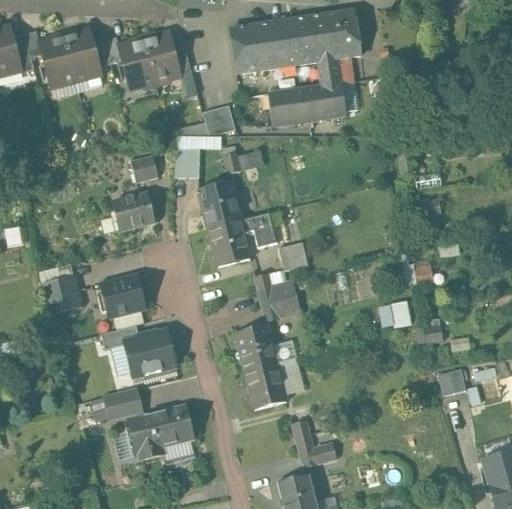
[(354,9),(322,14),(329,59),(336,58),(349,56),(360,54),(354,9)]
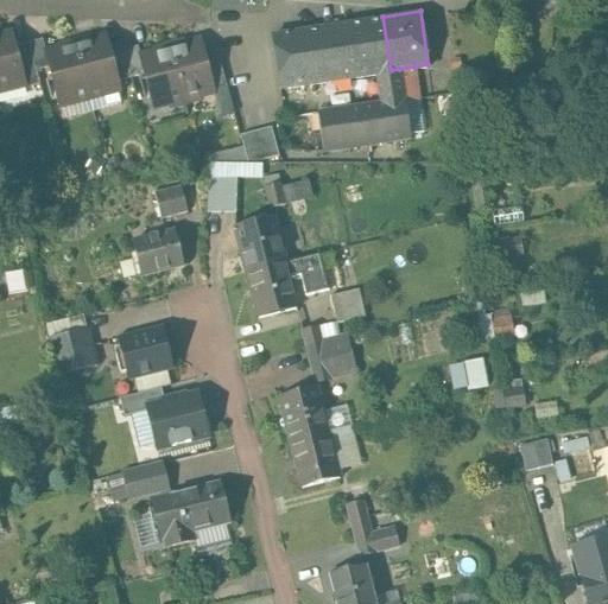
[(382,17),(272,32),(280,87),(377,72),(391,70),(382,17)]
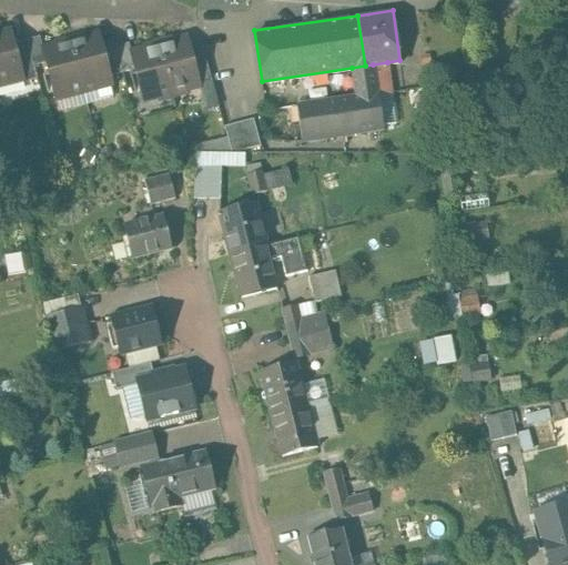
[(11,29),(0,31),(0,82),(8,81),(7,78),(22,74),(23,74),(14,40),(11,29)]
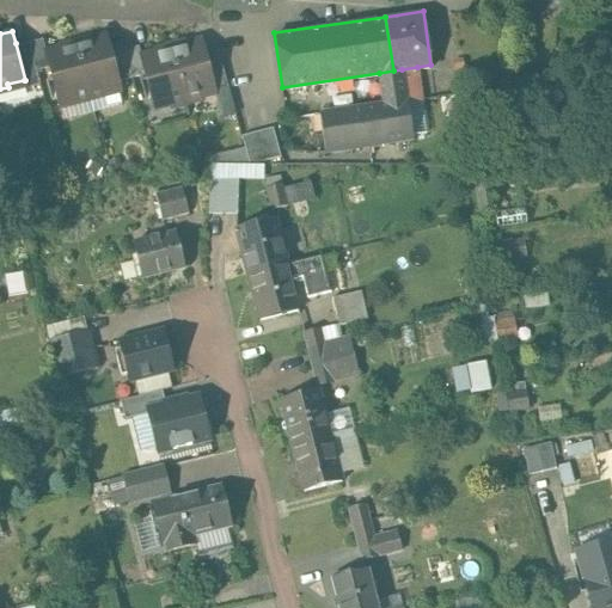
[(43,36),(29,40),(36,68),(37,68),(50,65),(47,51),(43,36)]
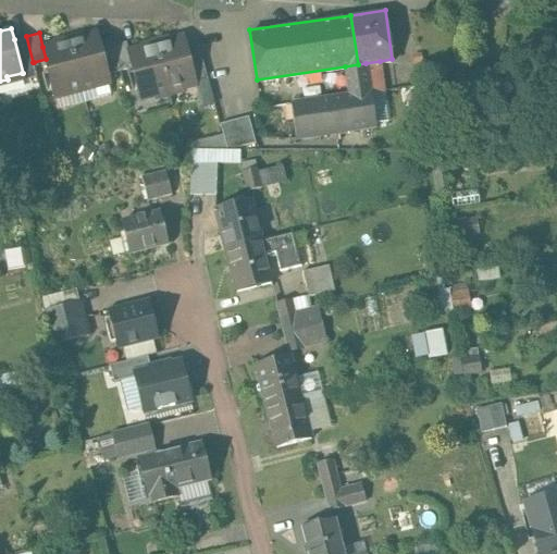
[(97,33),(70,39),(82,86),(109,78),(108,72),(101,47),(97,33)]
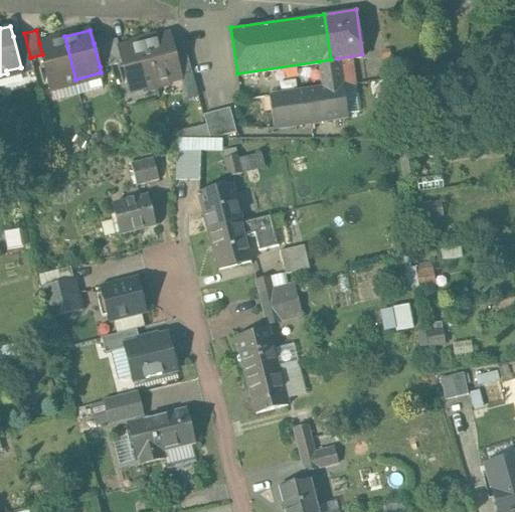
[(24,33),(13,36),(21,67),(20,67),(21,72),(34,68),(31,57),(30,57),(24,33)]
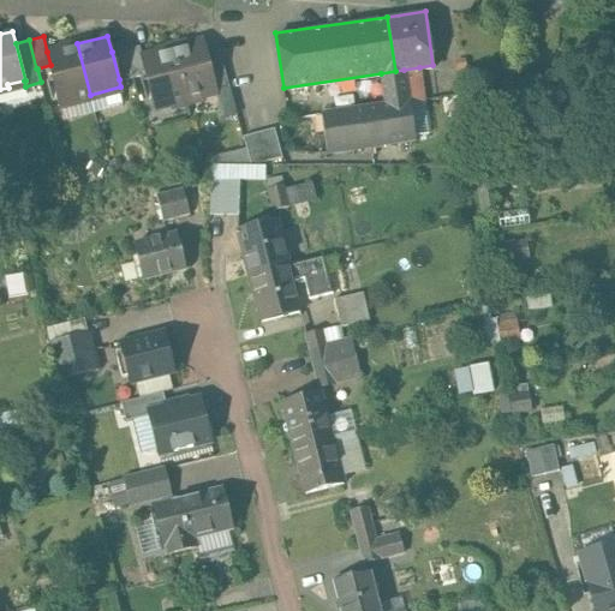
[(203,40),(173,48),(186,99),(199,96),(198,93),(216,89),(206,52),(203,40)]
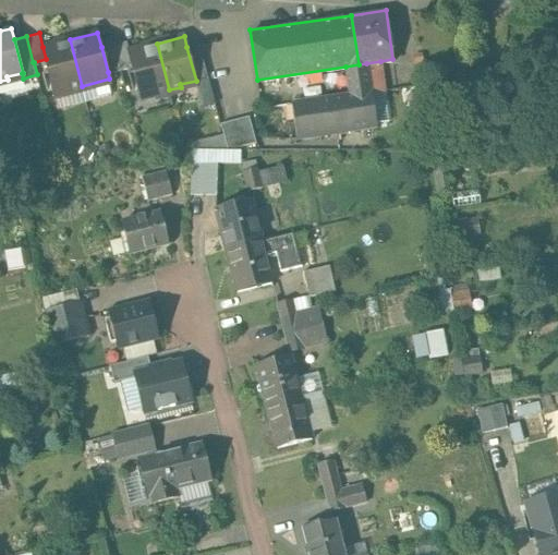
[(43,47),(46,59),(55,93),(82,86),(70,39),(43,47)]
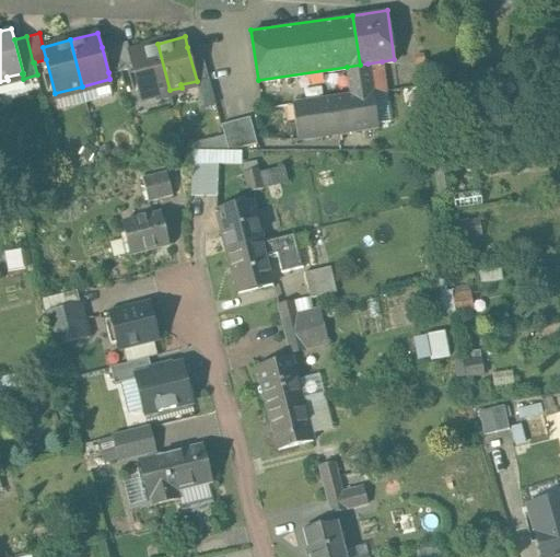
[(127,39),(114,44),(120,69),(133,66),(129,50),(130,50),(127,39)]
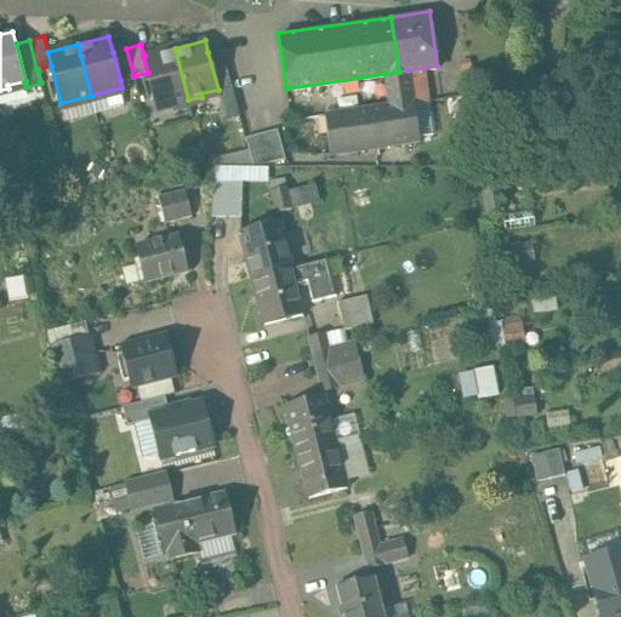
[(208,52),(218,90),(232,86),(222,47),(208,52)]
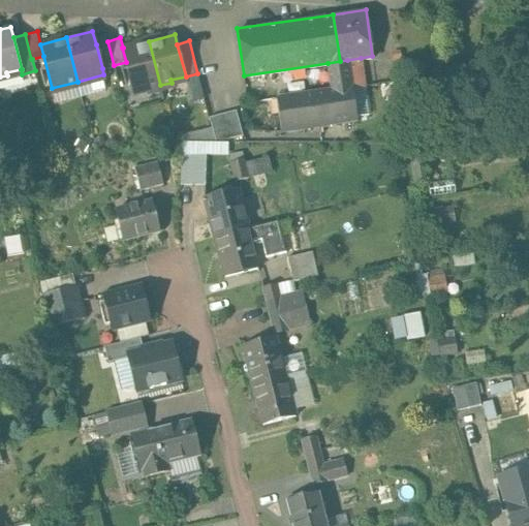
[(107,41),(96,44),(102,68),(114,65),(107,41)]
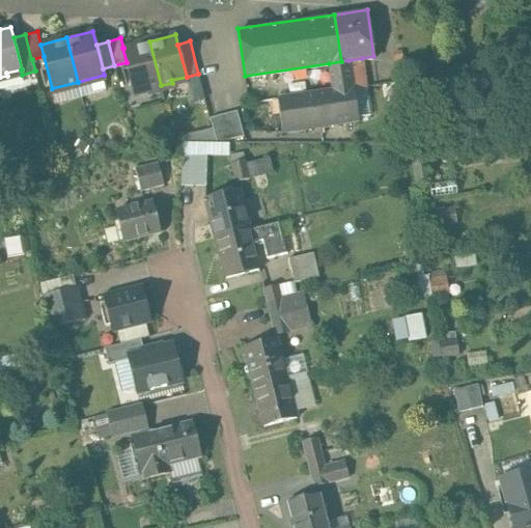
[(123,48),(122,48),(127,62),(134,90),(148,86),(149,88),(161,85),(149,42),(123,48)]
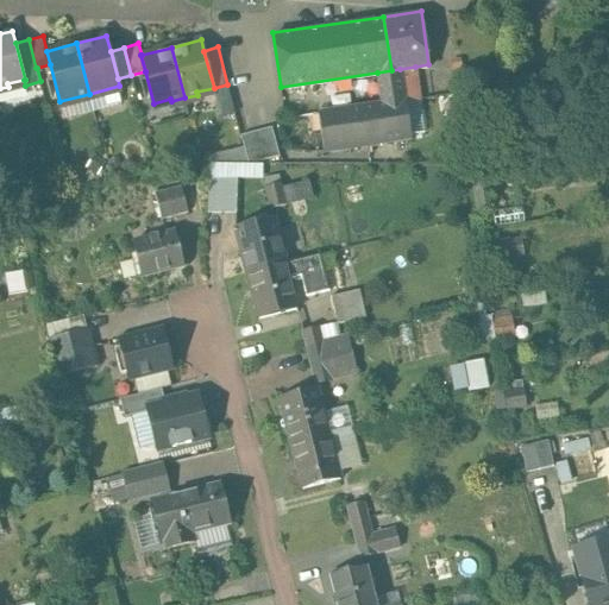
[(415,67),(400,69),(406,98),(420,95),(415,67)]
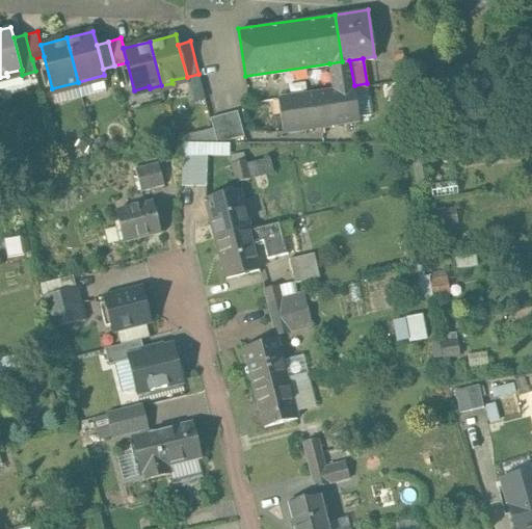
[(334,88),(316,90),(321,125),(360,118),(354,85),(349,60),(342,61),(329,63),(334,88)]
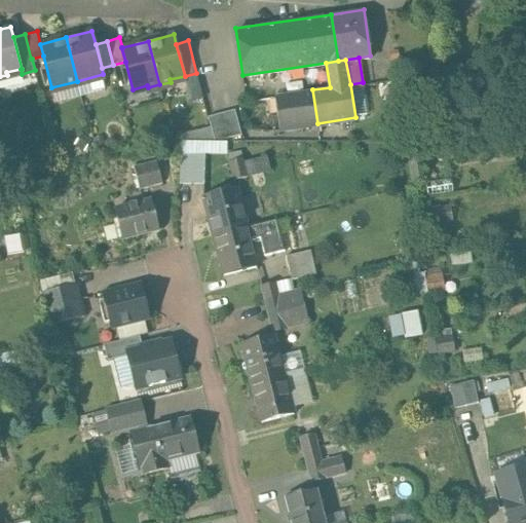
[(196,73),(185,76),(190,99),(202,96),(196,73)]
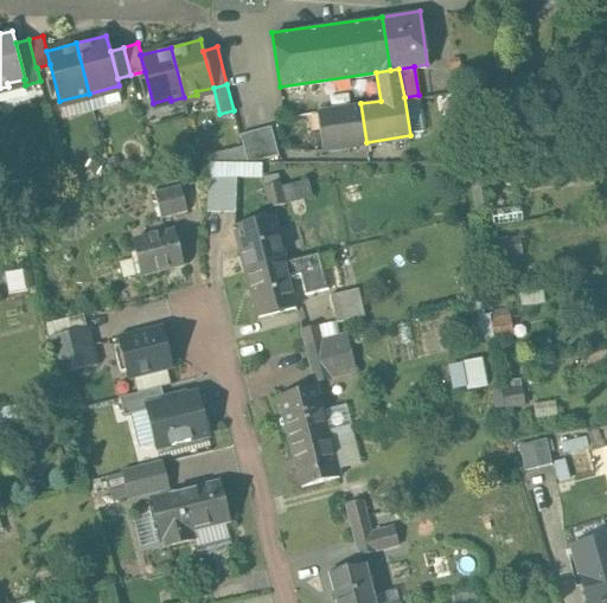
[(360,103),(318,109),(323,148),(366,142),(360,103)]
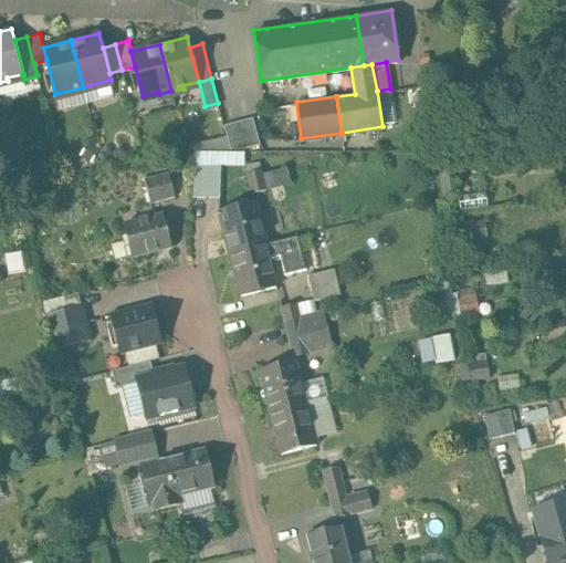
[(222,123),(230,149),(258,143),(251,115),(222,123)]
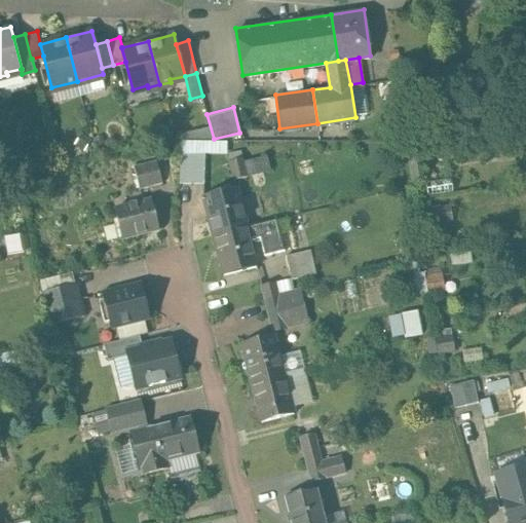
[(204,152),(225,152),(225,140),(180,140),(180,152),(204,152)]
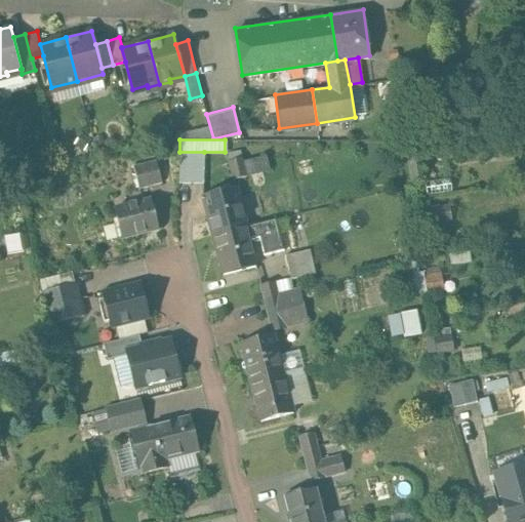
[(285,142),(285,154),(313,154),(313,142),(285,142)]
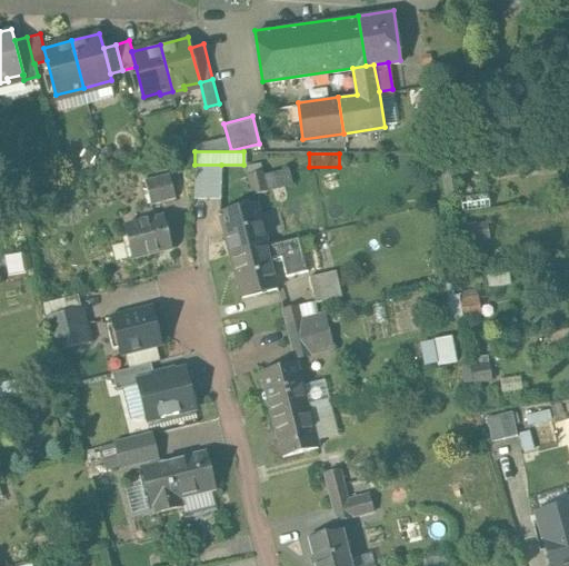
[(195,196),(221,197),(221,165),(195,165),(195,196)]
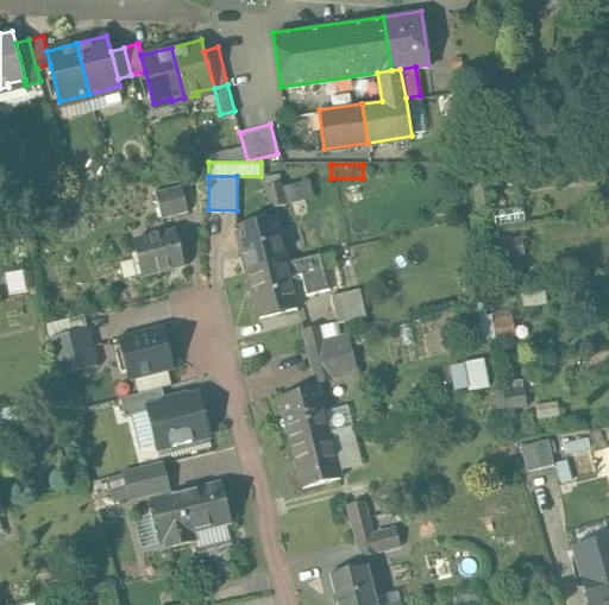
[(274,215),(271,207),(265,186),(261,176),(237,176),(237,210),(236,225),(274,215)]
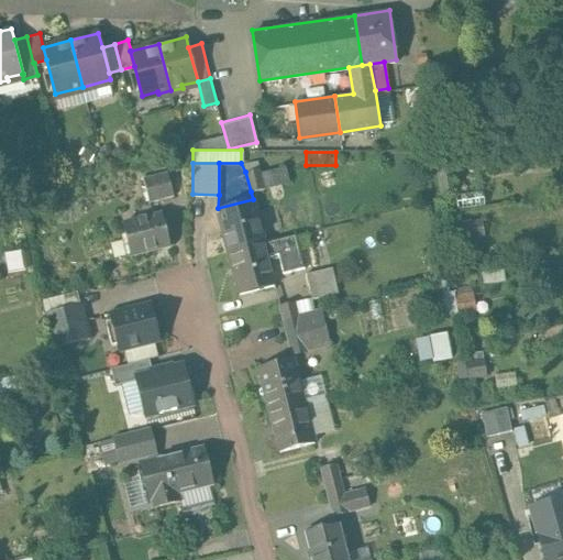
[(260,171),(265,187),(288,182),(284,164),(260,171)]
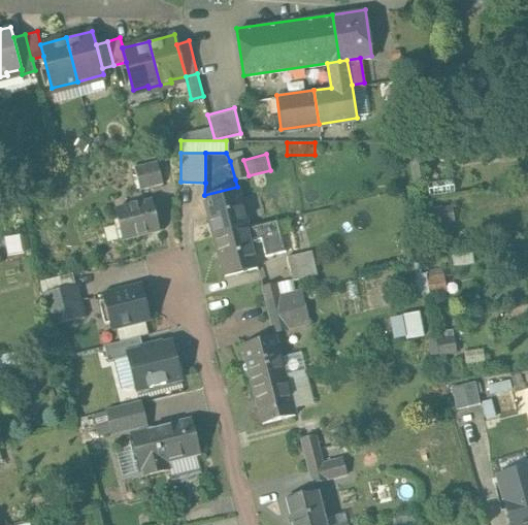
[(243,157),(230,161),(235,179),(249,175),(243,160),(243,157)]
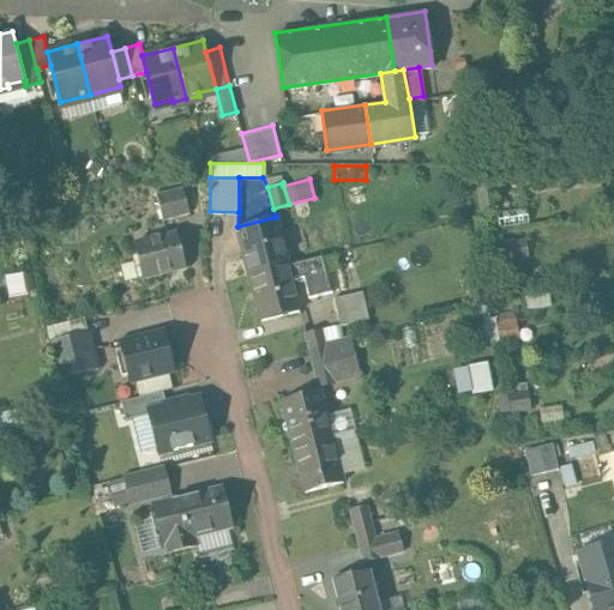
[(182,186),(156,193),(163,218),(190,211),(182,186)]
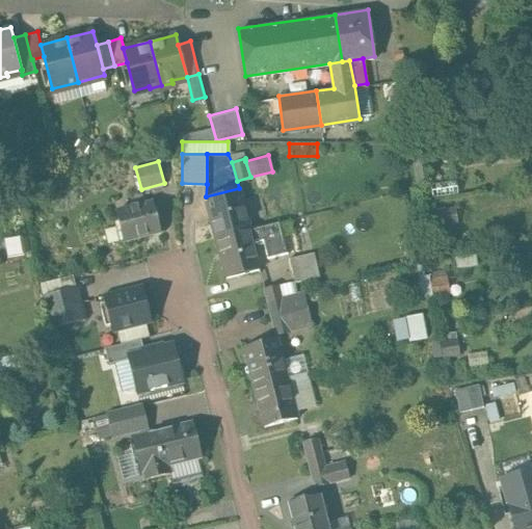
[(239,188),(206,196),(216,237),(249,228),(239,188)]
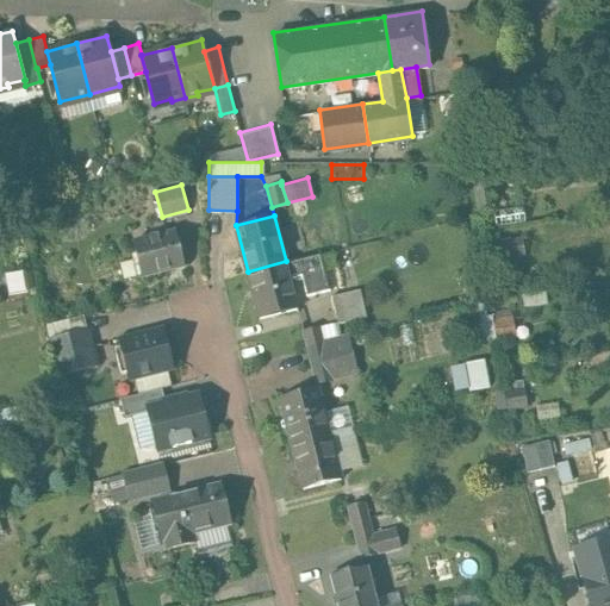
[(175,230),(134,241),(142,274),(184,263),(175,230)]
